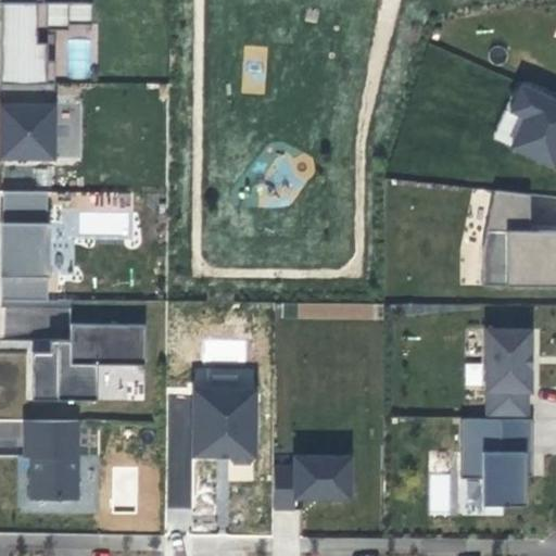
[(41,0),(0,0),(0,81),(46,83),(46,60),(46,29),(67,29),(67,24),(67,2),(42,1),(41,0)]
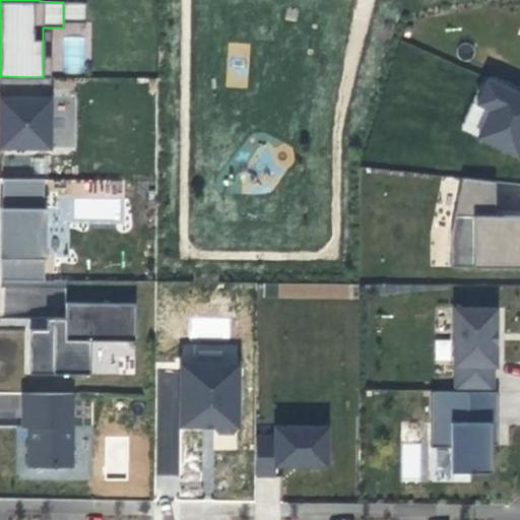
[(63,2),(63,22),(84,22),(84,2),(63,2)]
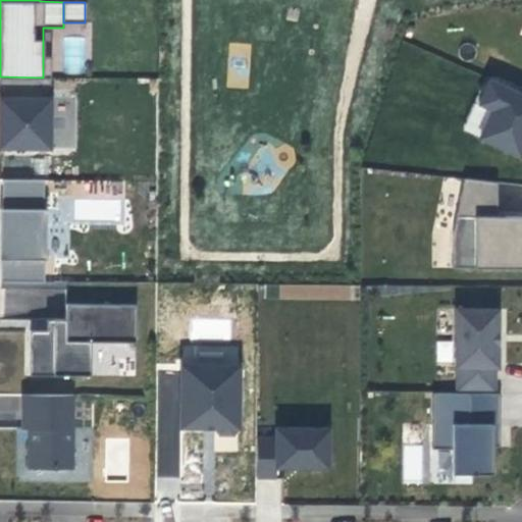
[(43,77),(0,76),(0,147),(50,148),(50,77),(43,77)]
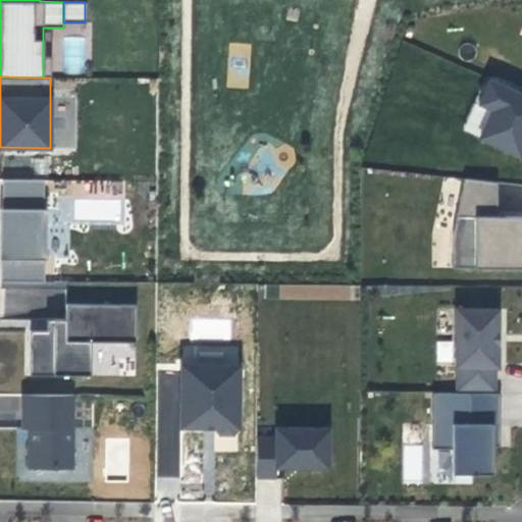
[(462,133),(521,159),(521,92),(487,76),(462,133)]
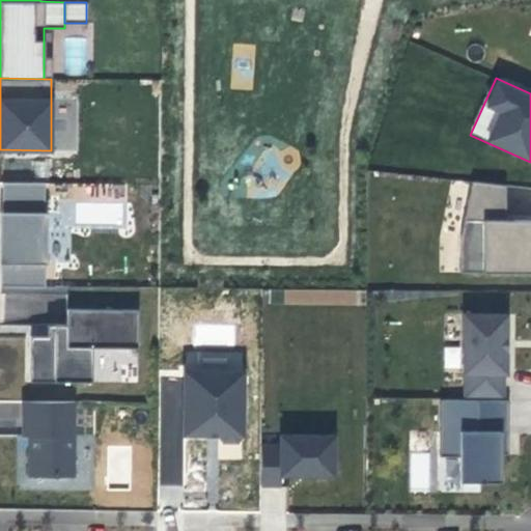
[(44,212),(44,183),(1,182),(1,212),(0,211),(0,285),(45,286),(45,263),(46,263),(47,212),(44,212)]
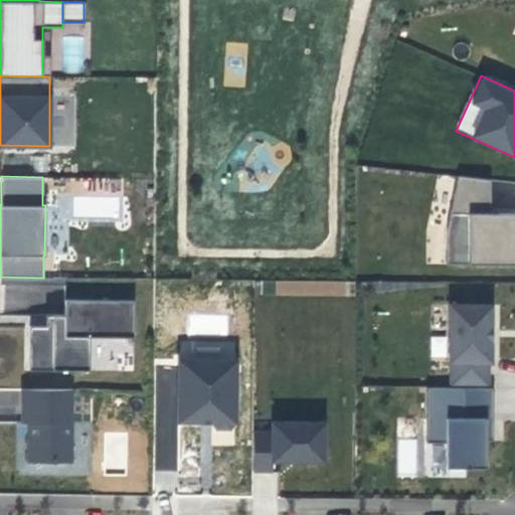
[(490,179),(458,176),(447,231),(447,264),(514,264),(514,212),(490,212),(490,179)]
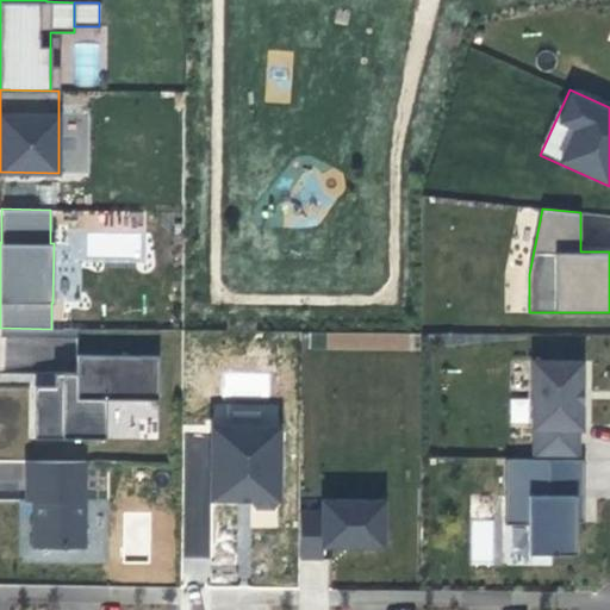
[(122,354),(157,353),(157,340),(120,341),(122,354)]
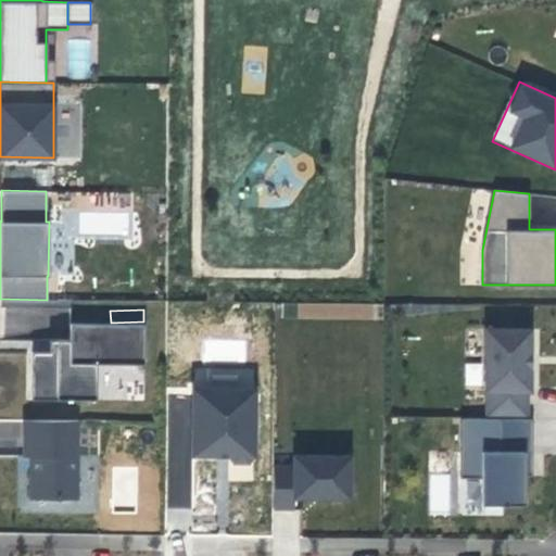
[(143,364),(143,324),(68,323),(68,339),(55,339),(55,351),(38,351),(30,351),(30,399),(96,400),(96,364),(143,364)]
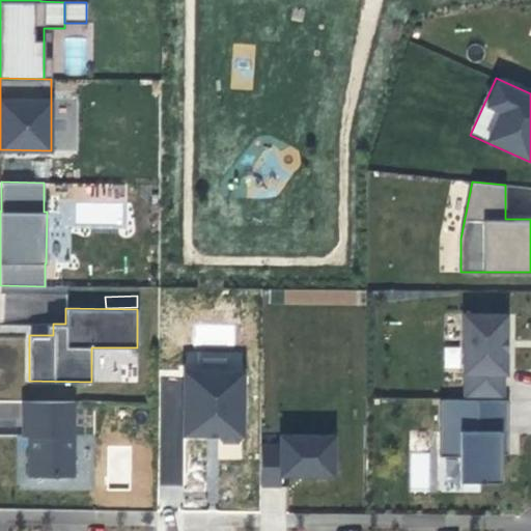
[(507,313),(464,313),(463,372),(465,372),(465,399),(503,399),(504,373),(506,373),(507,313)]
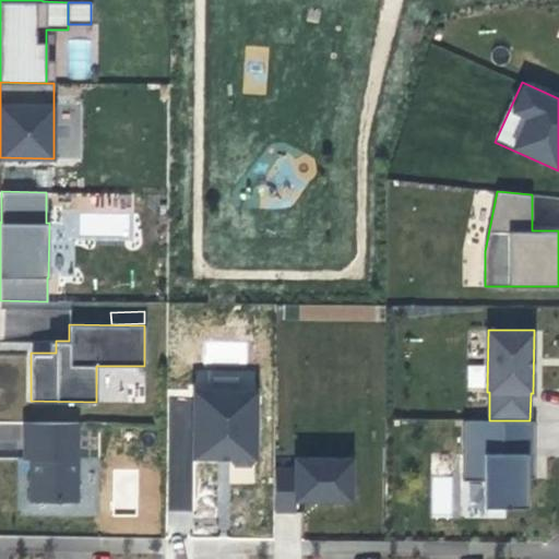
[(56,353),(56,341),(38,341),(38,353),(56,353)]
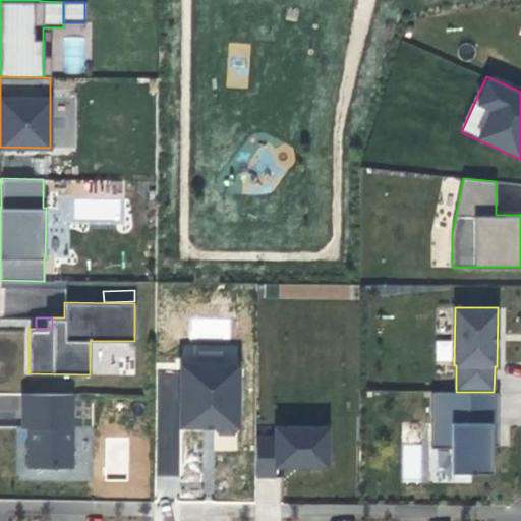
[(435,341),(436,362),(453,361),(452,340),(435,341)]
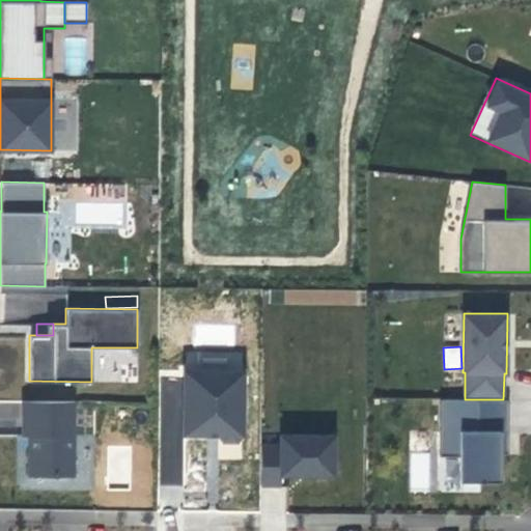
[(184,402),(184,435),(207,435),(207,429),(219,429),(218,435),(223,441),(236,442),(242,436),(243,371),(185,370),(194,395),(184,402)]
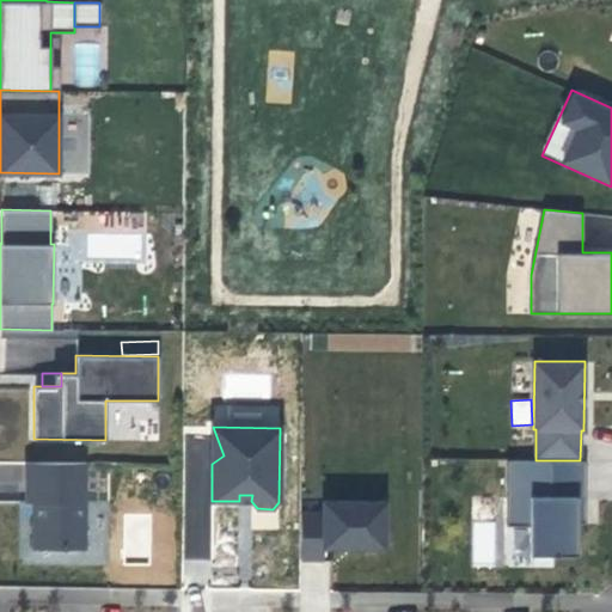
[(85,461),(25,460),(24,502),(31,502),(36,502),(36,516),(31,516),(31,548),(84,549),(85,461)]
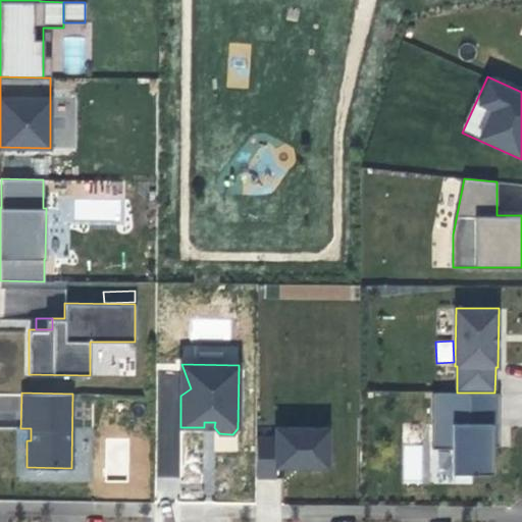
[(493,449),(493,425),(500,425),(500,394),(433,393),(431,426),(452,425),(452,475),(492,475),(493,449)]
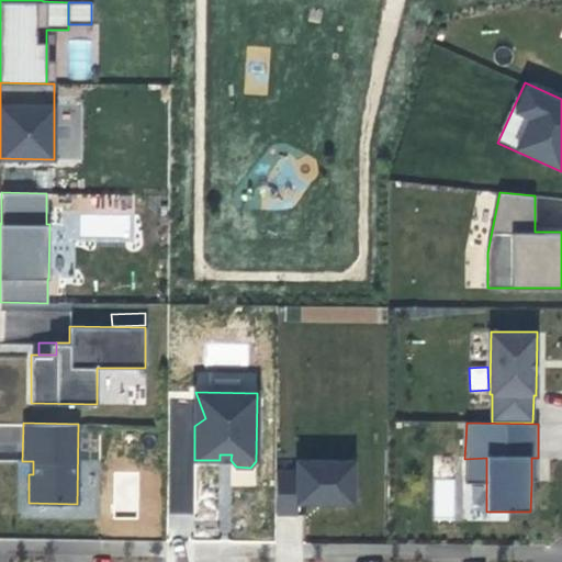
[(295,471),(276,471),(276,514),(296,515),(296,503),(352,504),(352,460),(295,459),(295,471)]
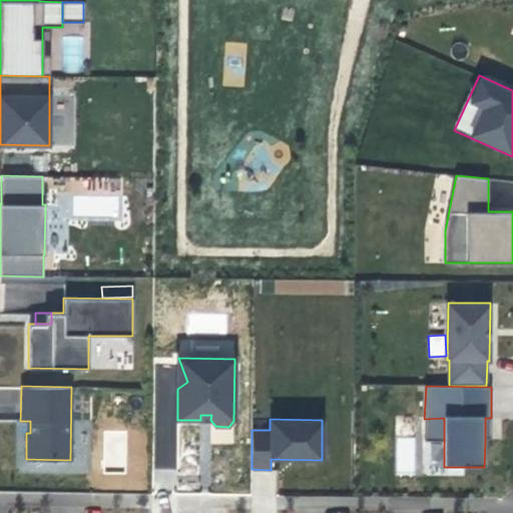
[(177,469),(178,425),(154,425),(154,469),(177,469)]
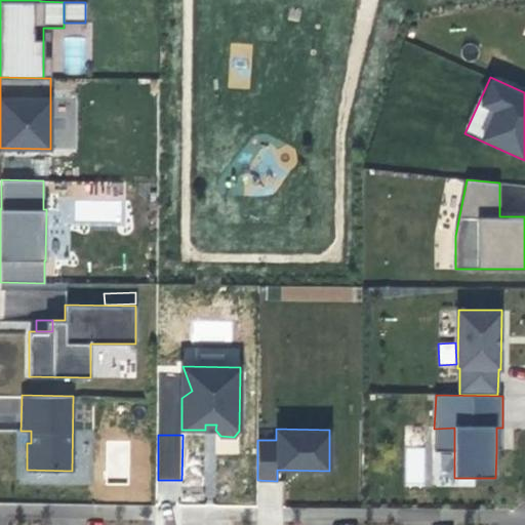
[(404,484),(426,484),(426,448),(405,447),(404,484)]
